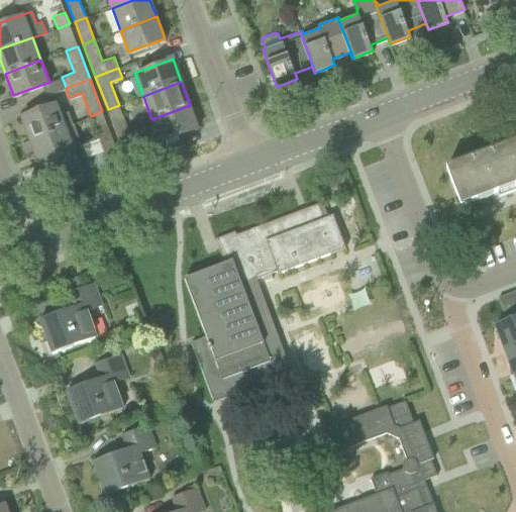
[(68,110),(60,113),(56,103),(21,115),(29,138),(64,126),(64,125),(72,122),(68,110)]
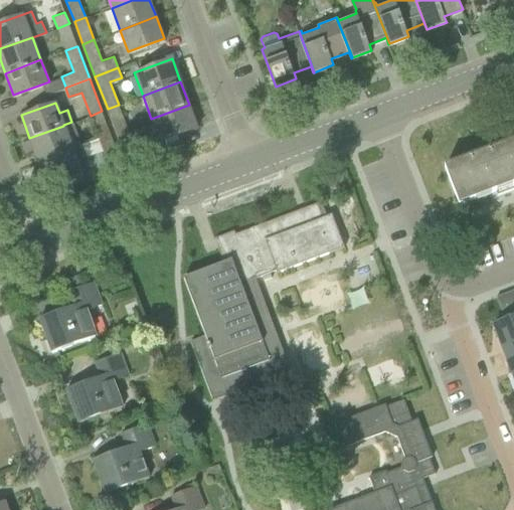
[(116,132),(127,128),(119,105),(108,109),(116,132)]
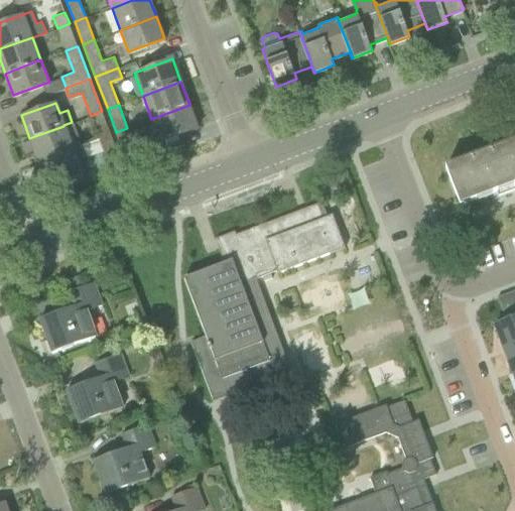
[(181,132),(198,126),(189,105),(151,119),(160,140),(156,141),(159,151),(185,143),(181,132)]
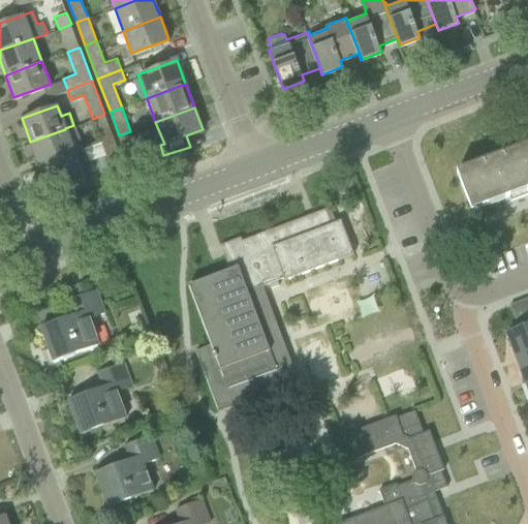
[(84,148),(74,151),(65,129),(30,142),(39,165),(85,148),(84,148)]
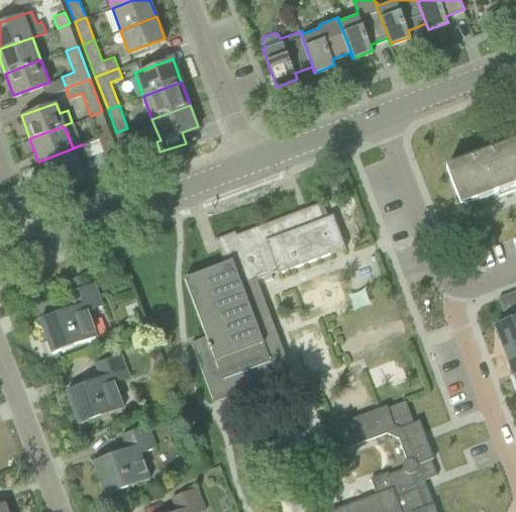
[(111,134),(99,138),(104,150),(108,161),(119,157),(111,134)]
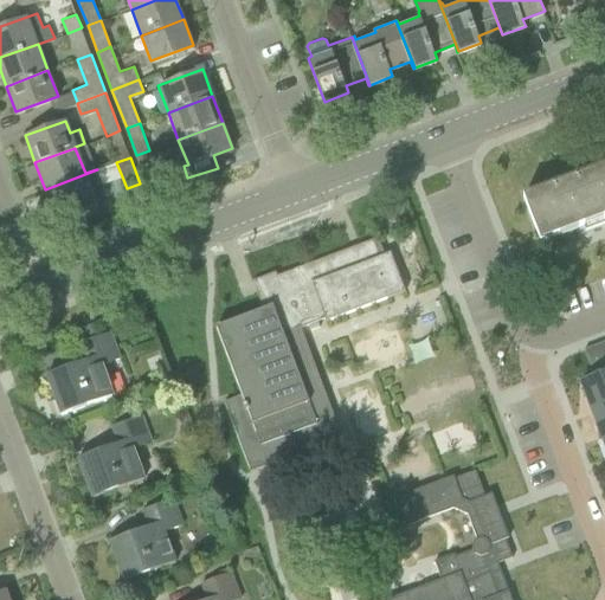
[(604,162),(523,194),(541,238),(585,221),(586,226),(586,228),(604,221),(604,162)]
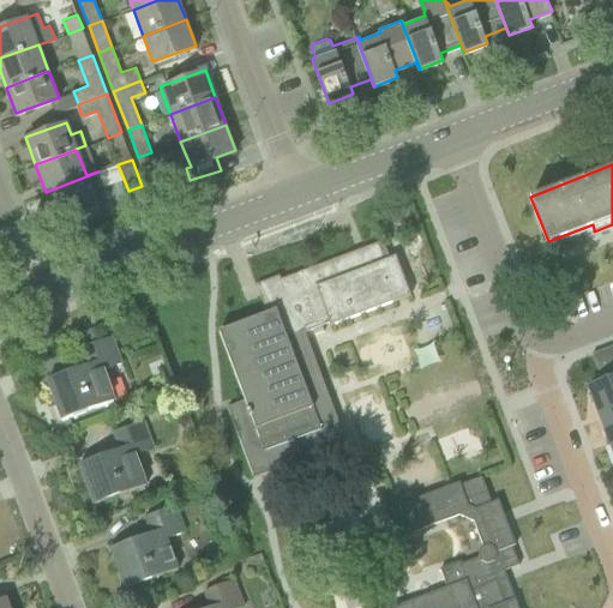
[(91,190),(103,186),(98,172),(46,192),(55,218),(74,211),(79,222),(101,214),(91,190)]
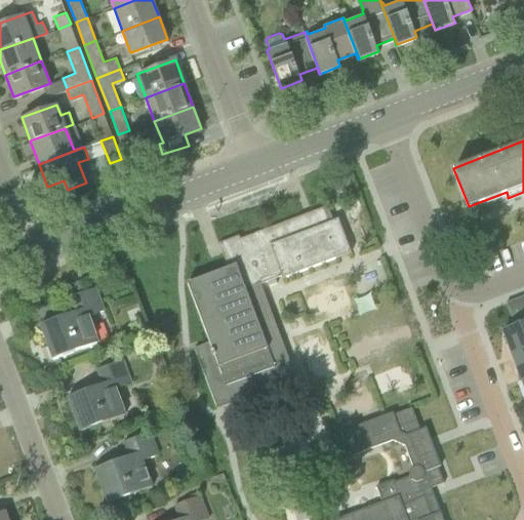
[(349,174),(333,180),(336,188),(352,183),(349,174)]
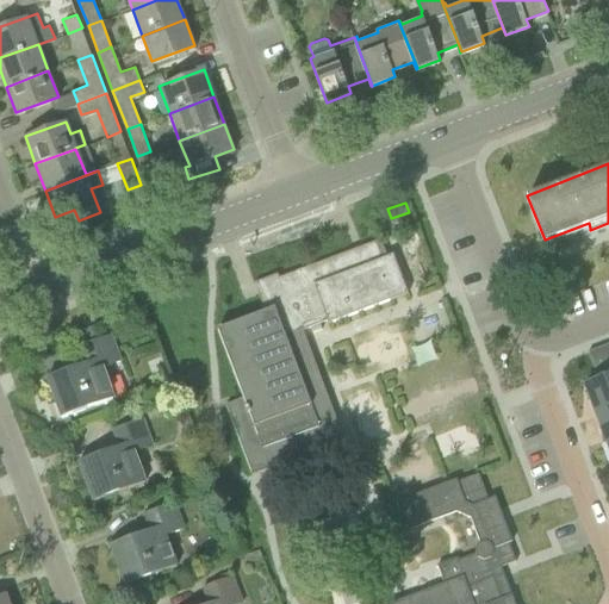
[(393,251),(387,254),(380,236),(279,274),(278,271),(254,280),(265,309),(274,305),(285,332),(302,327),(303,327),(310,324),(312,330),(321,327),(319,321),(327,317),(328,321),(408,291),(393,251)]
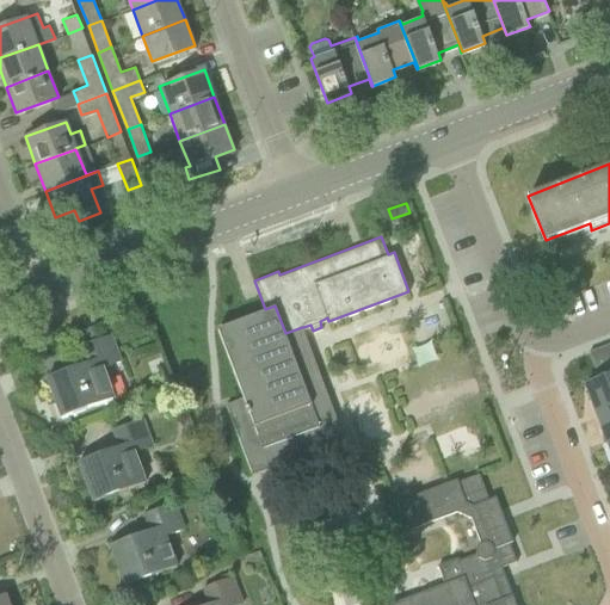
[(302,327),(285,333),(275,306),(265,309),(217,327),(244,395),(226,402),(252,473),(272,465),(269,457),(322,437),(325,445),(345,438),(303,327),(302,327)]
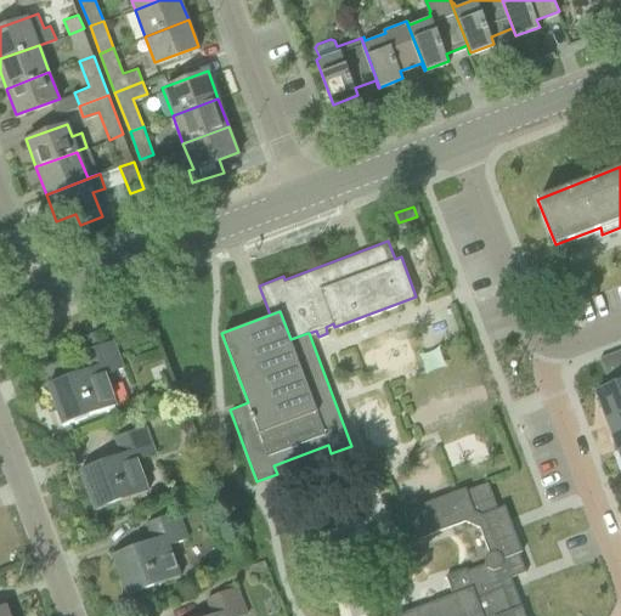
[(103,373),(123,366),(112,338),(83,350),(89,367),(48,382),(63,423),(116,403),(103,373)]
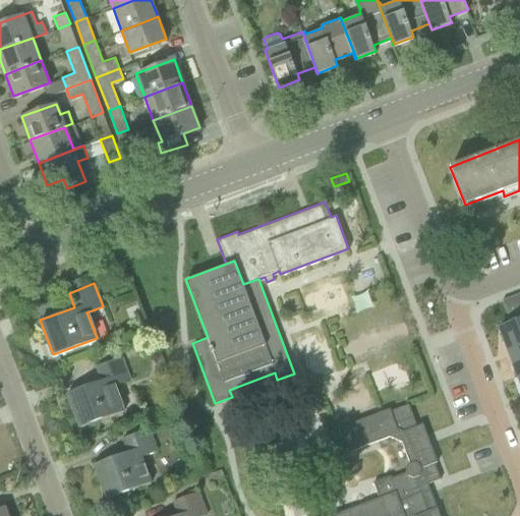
[(511,322),(519,318),(519,309),(514,293),(503,298),(511,322)]
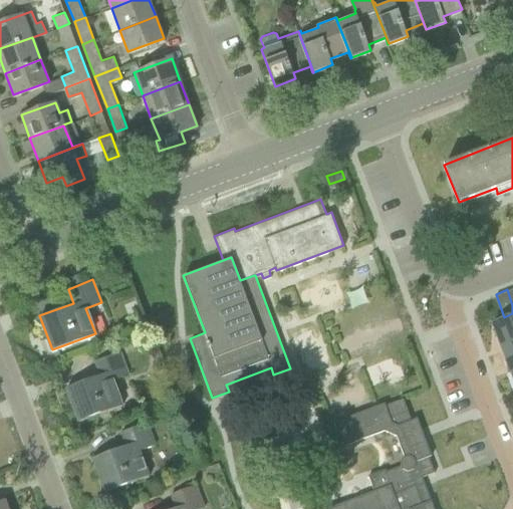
[(502,345),(512,340),(512,313),(504,317),(493,322),(502,345)]
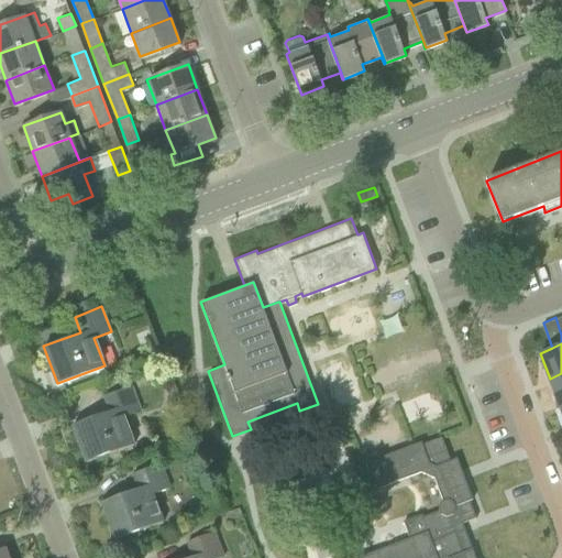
[(560,405),(561,404),(561,373),(550,379),(560,405)]
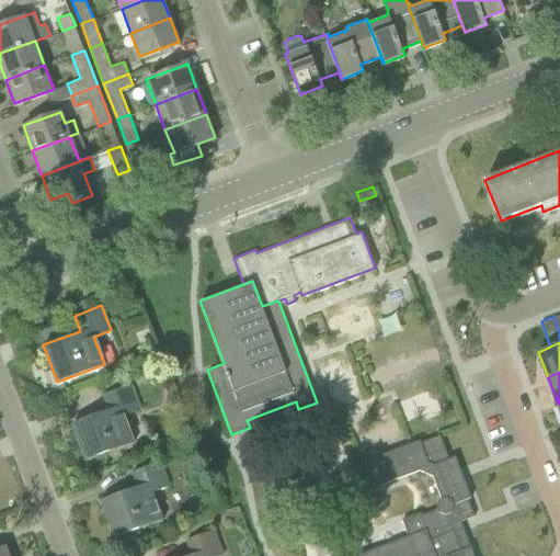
[(123,413),(139,407),(130,382),(103,393),(110,408),(71,422),(86,460),(133,441),(123,413)]
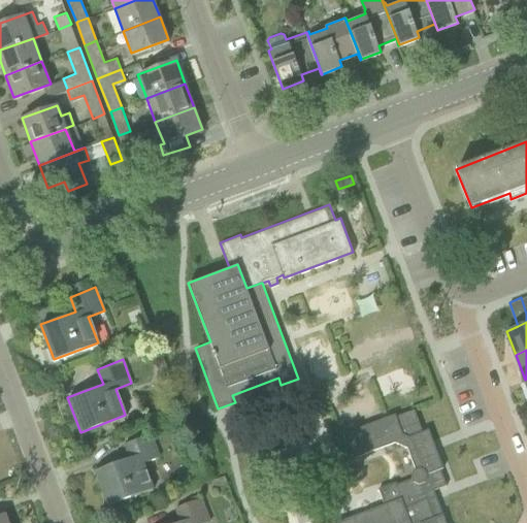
[(428,427),(423,430),(414,407),(396,415),(395,413),(341,433),(351,457),(395,440),(407,447),(416,468),(414,468),(412,475),(412,477),(379,489),(383,503),(337,520),(330,517),(315,522),(447,522),(433,487),(426,490),(422,482),(425,481),(427,475),(426,472),(443,466),(428,427)]
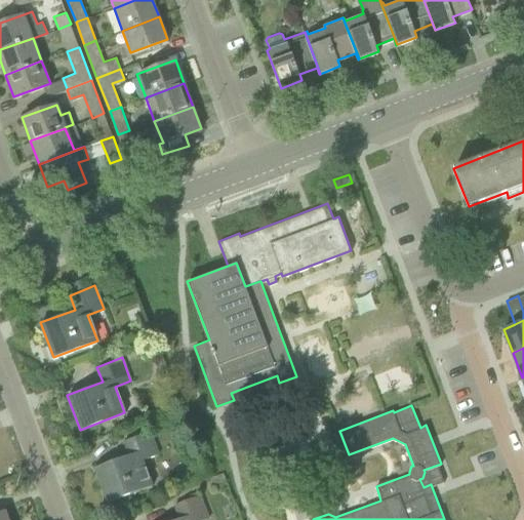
[(142,458),(158,452),(150,430),(124,439),(129,453),(94,467),(108,502),(152,484),(142,458)]
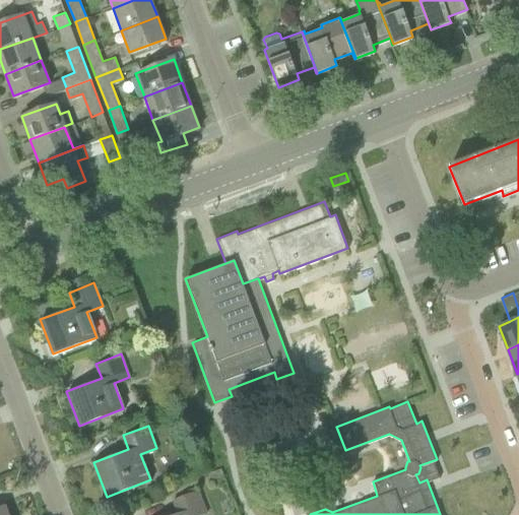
[(220,465),(209,470),(211,476),(222,472),(220,465)]
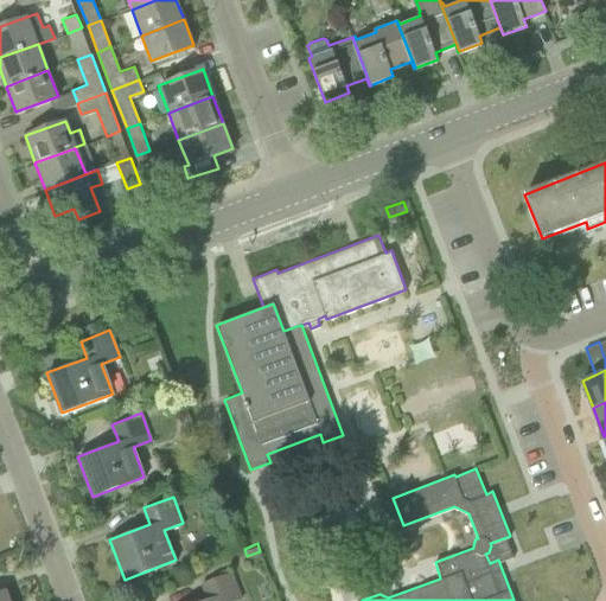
[(228,600),(241,596),(231,570),(202,581),(209,598),(199,600),(228,600)]
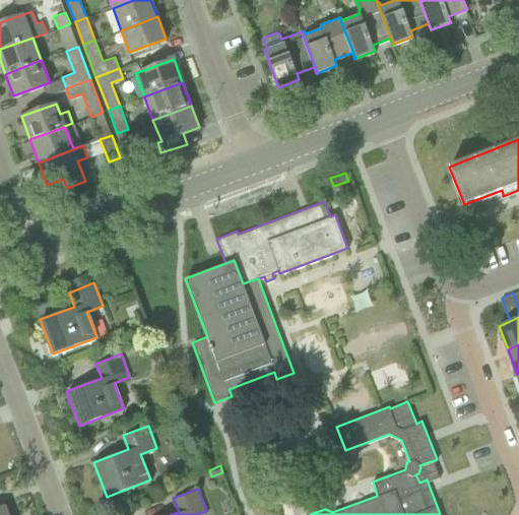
[(8,514),(4,504),(0,505),(0,514),(8,514)]
